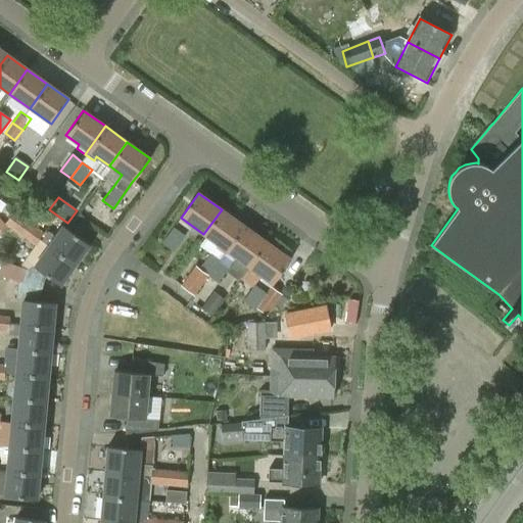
[(222,209),(203,234),(227,250),(244,226),(222,209)]
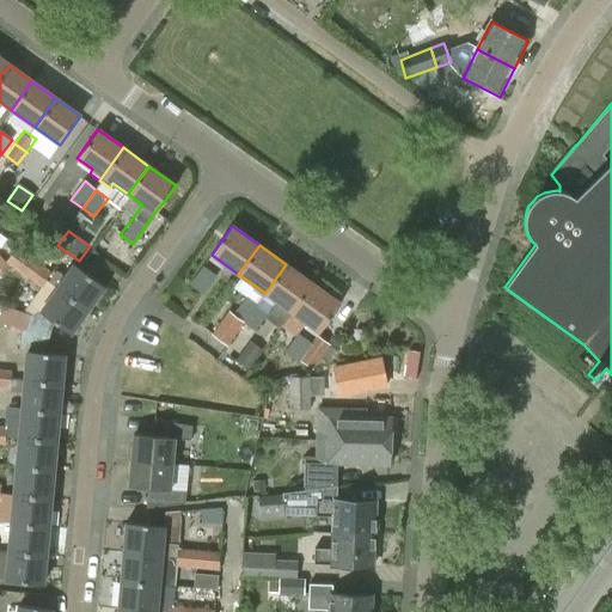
[(23,276),(34,262),(17,249),(6,263),(23,276)]
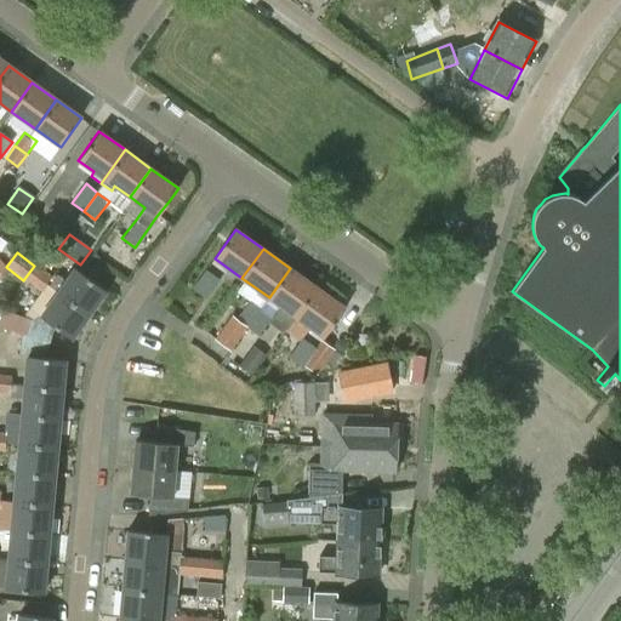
[(51,279),(34,266),(23,280),(41,292),(51,279)]
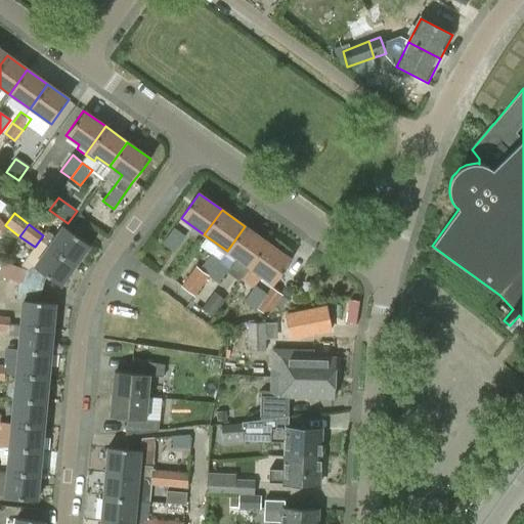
[(60,225),(46,246),(75,266),(89,246),(77,236),(60,225)]
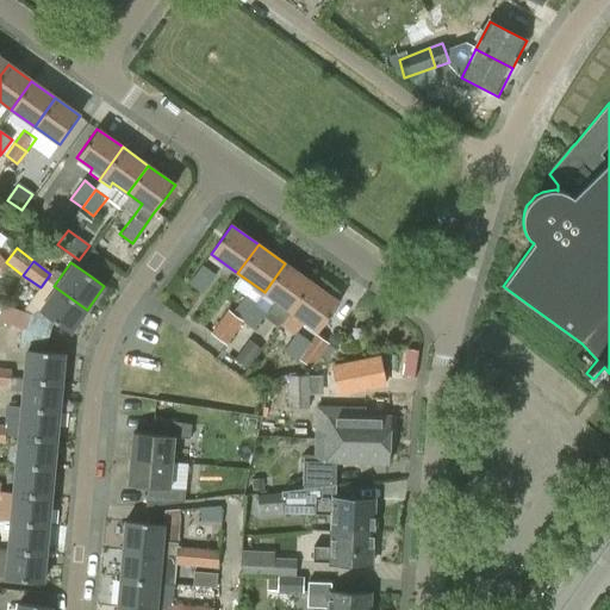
[(217,275),(201,263),(188,282),(204,293),(217,275)]
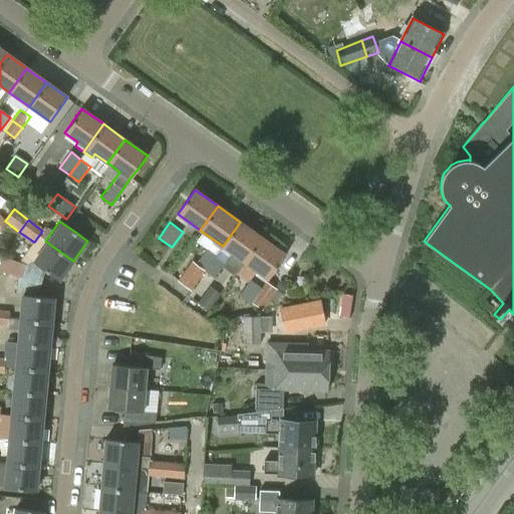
[(223,246),(216,256),(226,262),(233,253),(246,263),(263,239),(240,222),(223,246)]
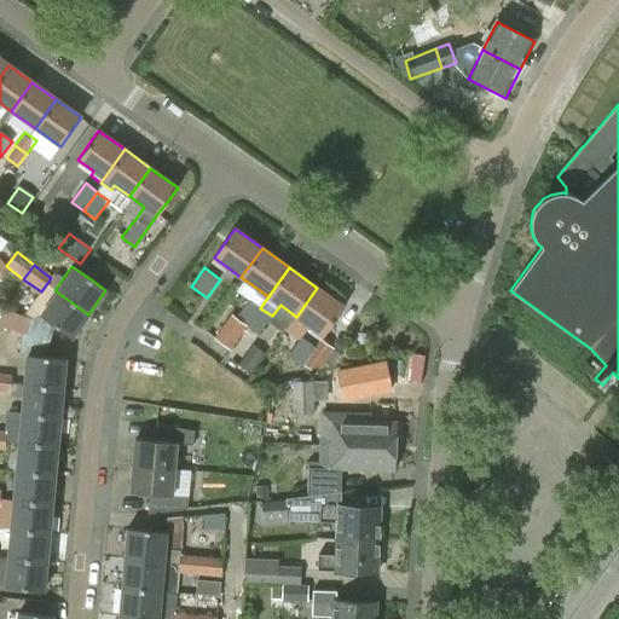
[(317,288),(296,317),(324,336),(345,307),(317,288)]
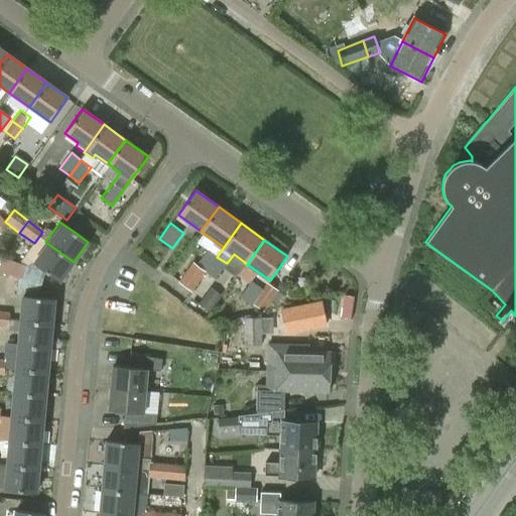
[(59,282),(74,262),(45,242),(30,261),(59,282)]
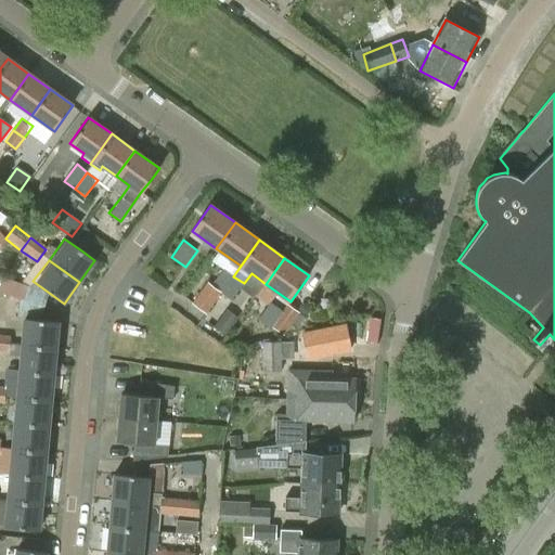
[(207,284),(193,304),(207,313),(221,294),(233,276),(222,269),(210,286),(207,284)]
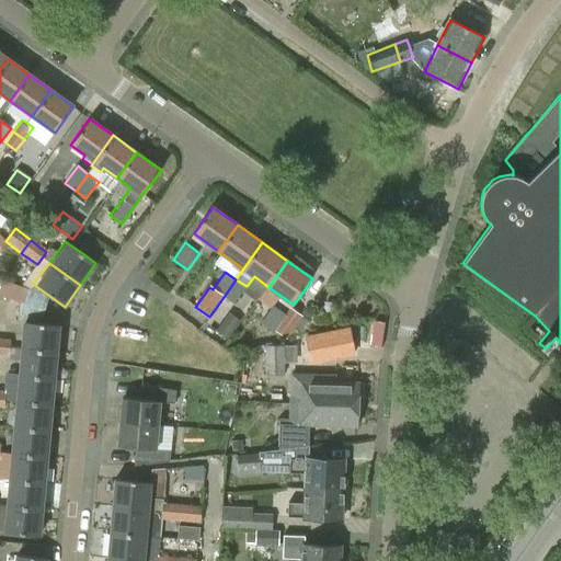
[(27,289),(0,279),(0,296),(23,304),(27,289)]
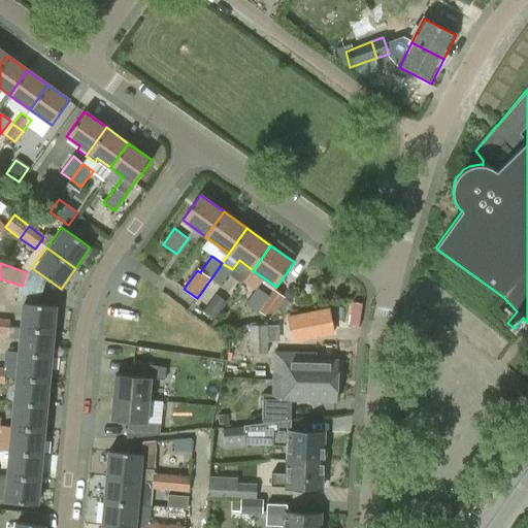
[(222,263),(210,279),(221,287),(232,269),(222,263)]
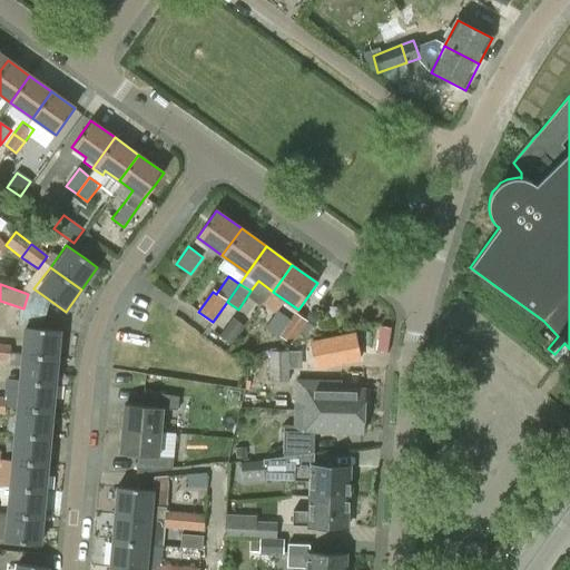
[(277,312),(275,314),(265,328),(277,337),(278,336),(291,345),(307,322),(295,313),(290,321),(277,312)]
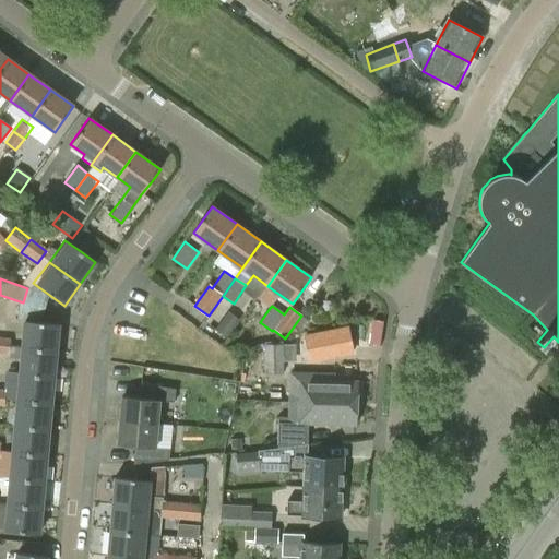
[(215,329),(226,337),(239,320),(227,311),(215,329)]
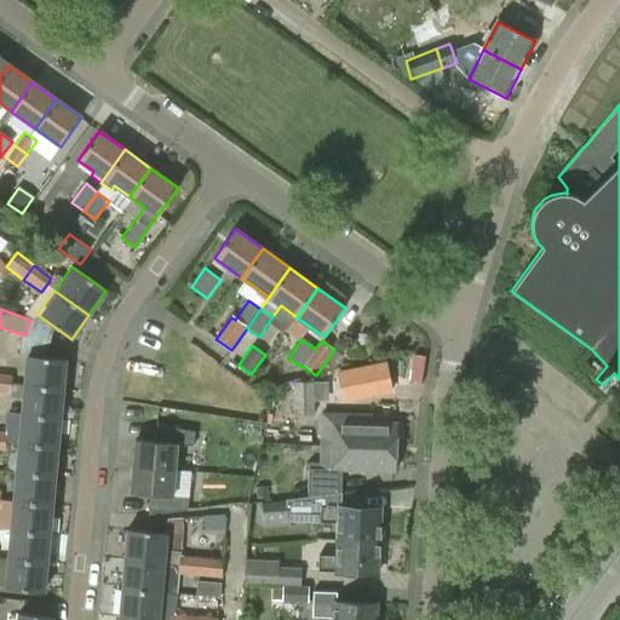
[(12,371),(11,375),(11,386),(62,390),(65,360),(29,357),(27,372),(12,371)]
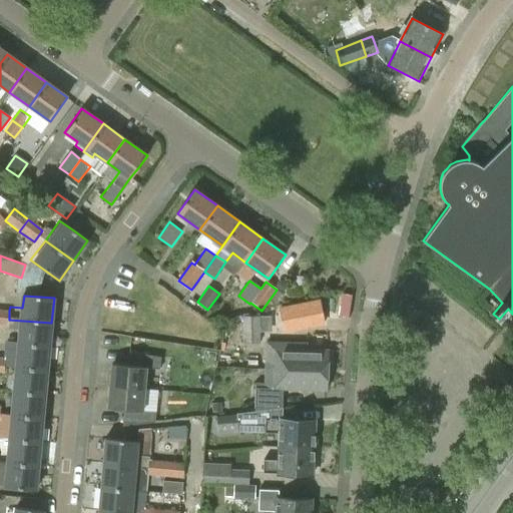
[(319,300),(281,307),(286,331),(323,324),(319,300)]
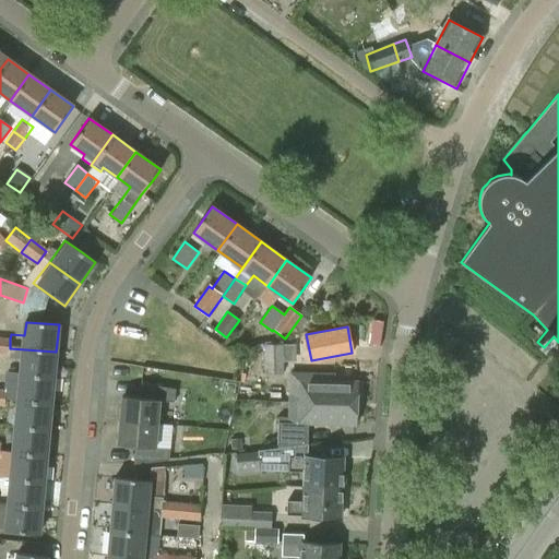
[(10,339),(0,336),(0,354),(9,355),(10,348),(10,339)]
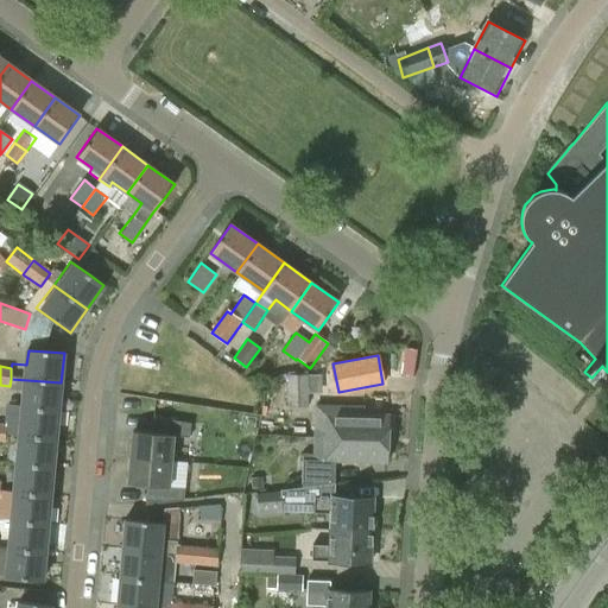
[(308,375),(287,375),(287,407),(308,407),(308,393),(308,375)]
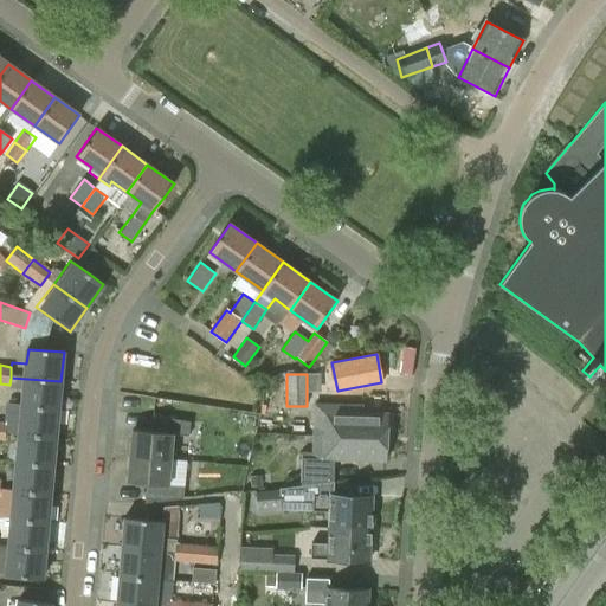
[(320,374),(307,374),(307,392),(320,392),(320,374)]
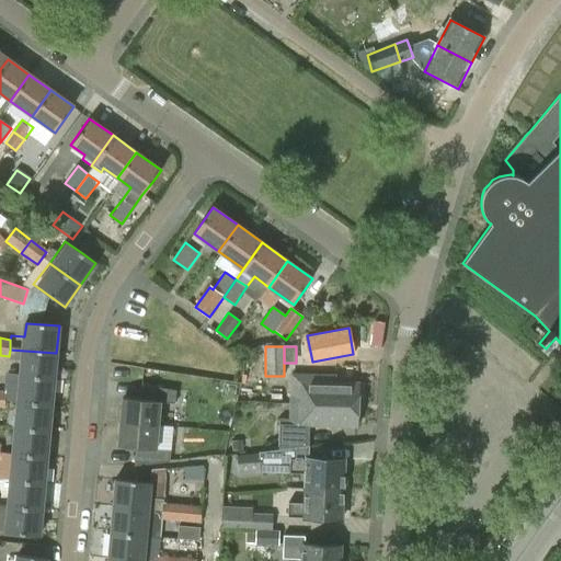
[(9,359),(22,361),(21,376),(54,379),(56,353),(10,350),(9,356),(9,359)]
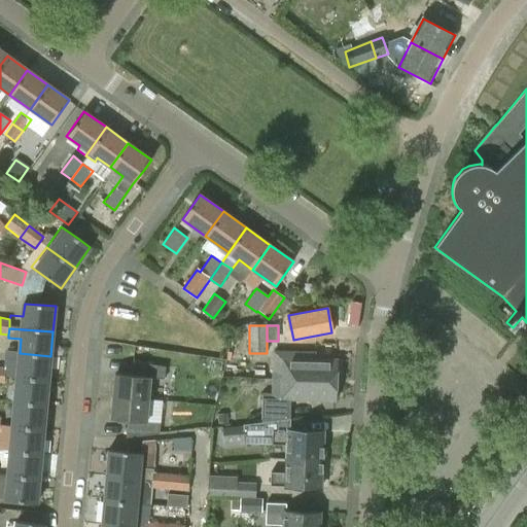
[(273,352),(272,379),(337,381),(337,360),(314,359),(315,353),(273,352)]
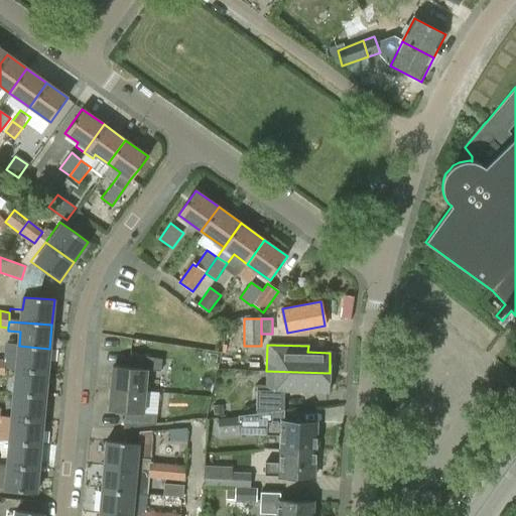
[(17,370),(47,373),(49,349),(19,346),(17,370)]
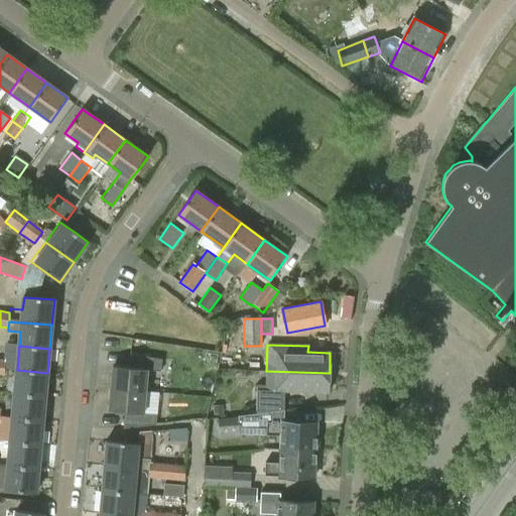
[(113,367),(111,389),(145,392),(147,371),(160,372),(161,360),(130,355),(129,368),(113,367)]
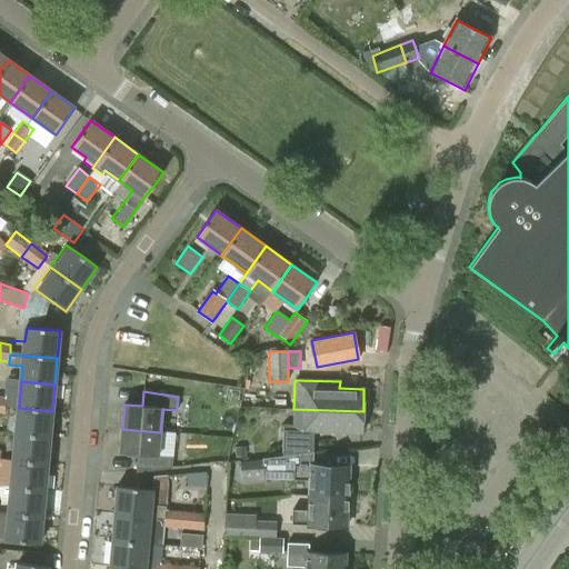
[(17,435),(50,438),(52,411),(19,408),(17,435)]
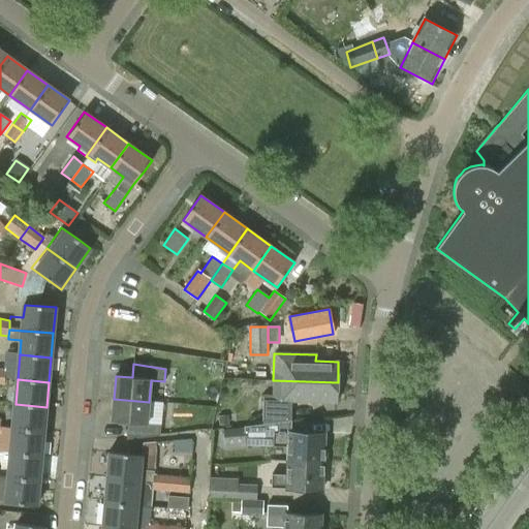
[(337,403),(338,382),(273,380),(273,395),(266,395),(265,424),(291,422),(291,402),(337,403)]
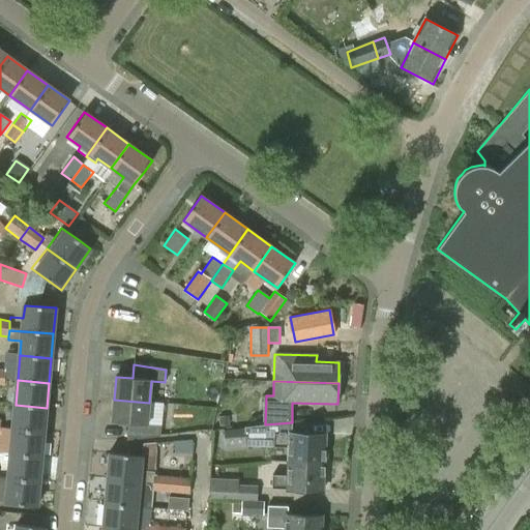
[(147,424),(149,403),(114,400),(112,422),(128,423),(126,440),(162,437),(163,425),(147,424)]
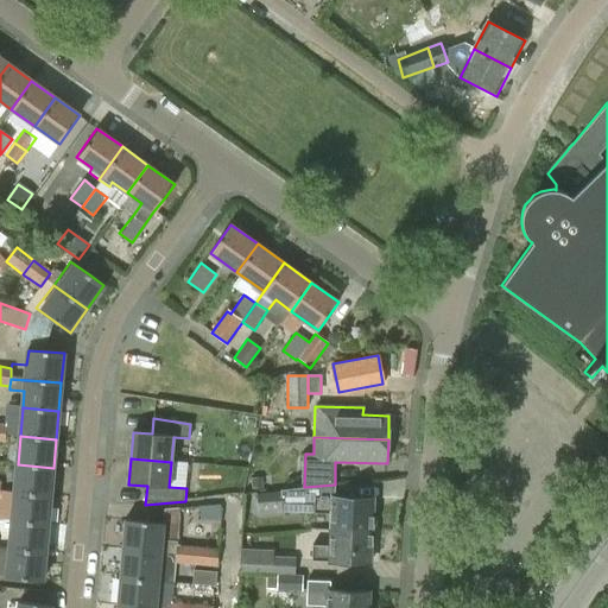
[(14,493),(51,495),(54,468),(18,464),(14,493)]
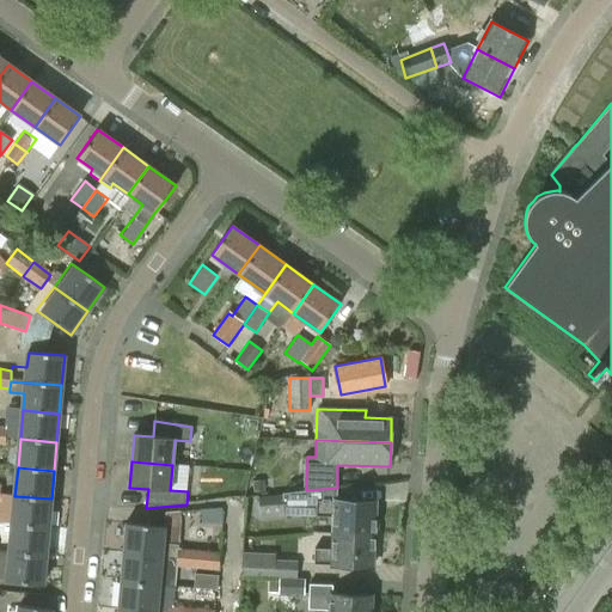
[(264,481),(254,482),(254,493),(264,491),(264,481)]
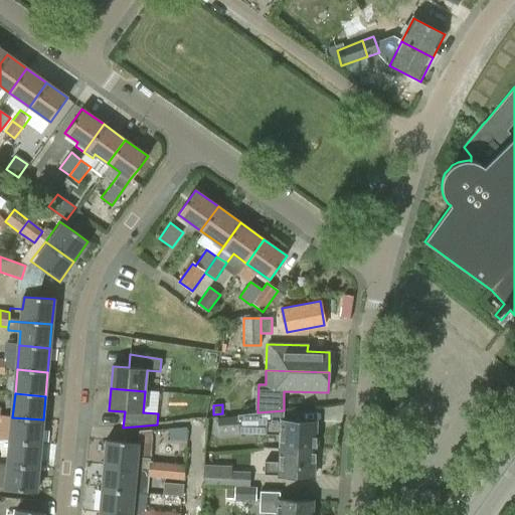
[(317,423),(284,421),(284,410),(258,412),(237,414),(237,416),(239,432),(239,434),(284,436),(283,450),(316,451),(317,423)]
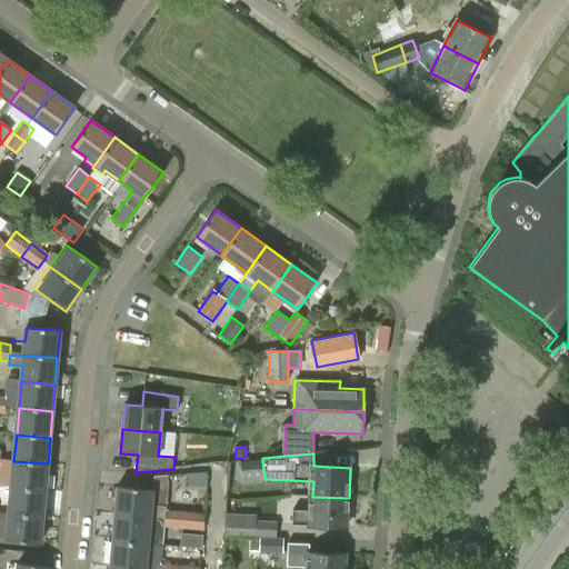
[(48,463),(13,461),(0,460),(0,486),(11,488),(45,490),(48,463)]
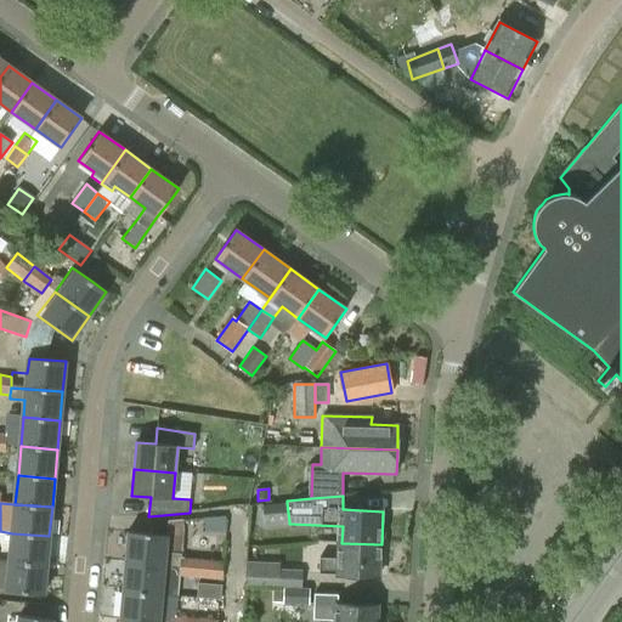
[(261,507),(263,524),(289,521),(287,503),(261,507)]
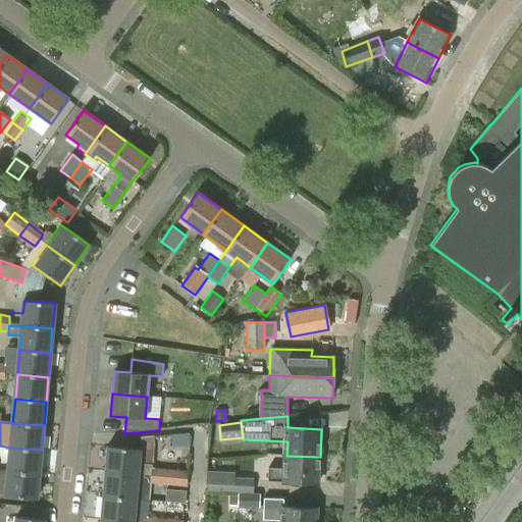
[(154,451),(107,447),(105,471),(138,474),(150,475),(151,468),(152,468),(154,451)]
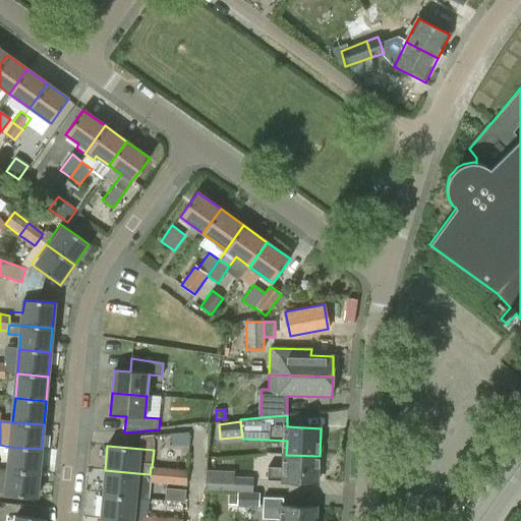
[(8,470),(39,473),(41,449),(10,447),(8,470)]
